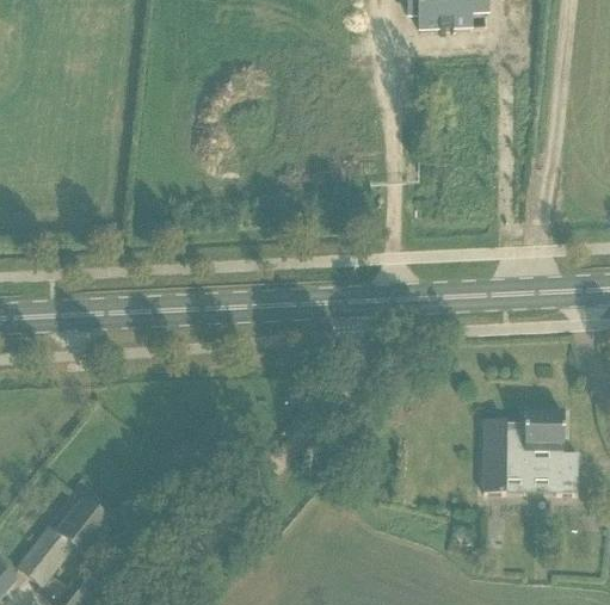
[(411,0),(412,12),(419,12),(419,28),(487,25),(486,0),(411,0)]
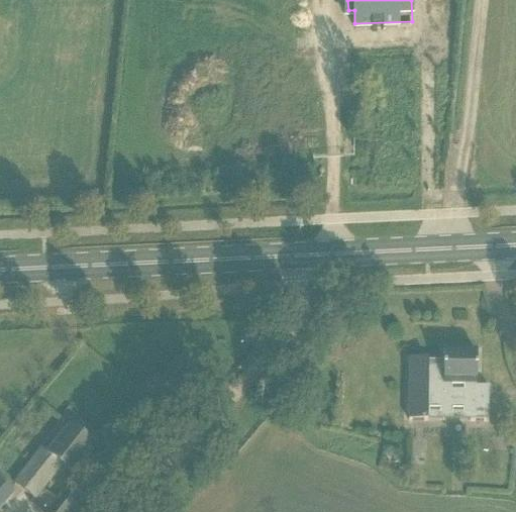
[(331,344),(324,354),(331,360),(334,362),(341,351),(340,350),(331,344)]
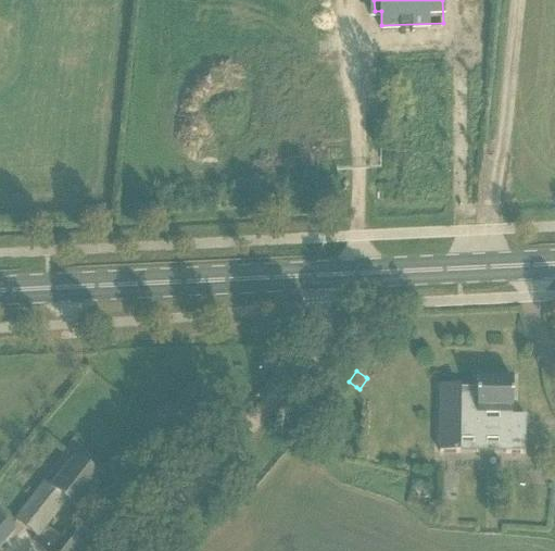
[(442,384),(441,431),(442,431),(462,431),(506,431),(506,450),(526,450),(526,423),(524,423),(524,415),(526,415),(526,413),(513,413),(513,375),(477,375),(477,386),(462,386),(462,384),(442,384)]
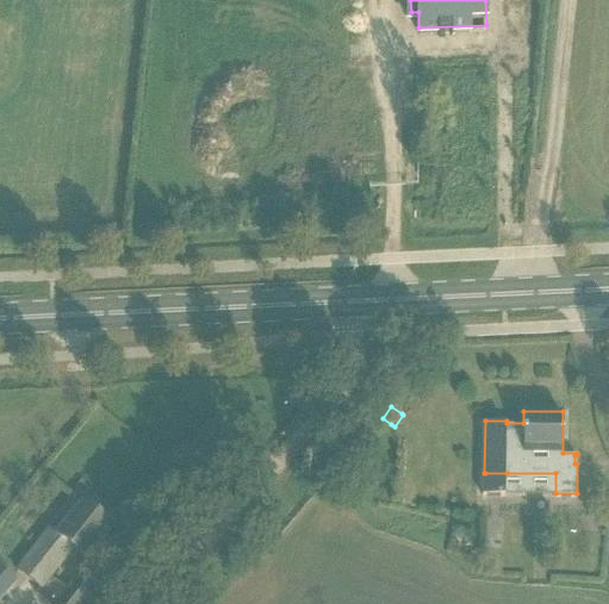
[(50,525),(18,567),(39,584),(42,586),(74,546),(87,556),(112,523),(82,500),(57,531),(50,525)]
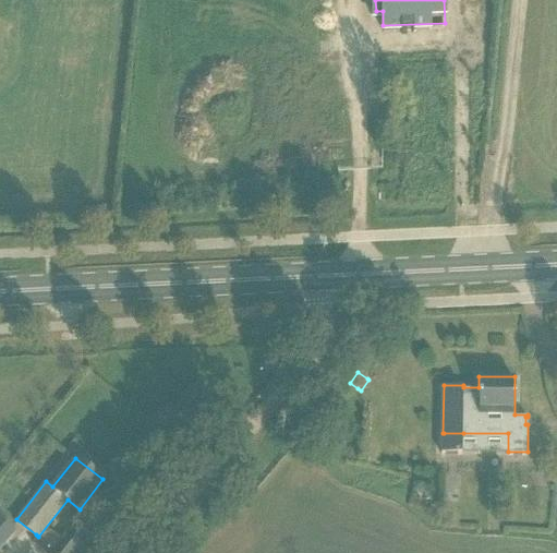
[(0,545),(14,530),(0,517),(0,545)]
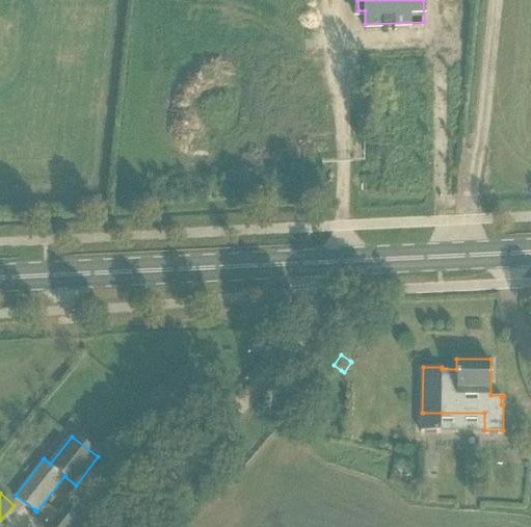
[(34,509),(30,515),(45,526),(71,526),(73,525),(76,526),(80,526),(85,521),(64,505),(59,511),(45,501),(36,511),(34,509)]
